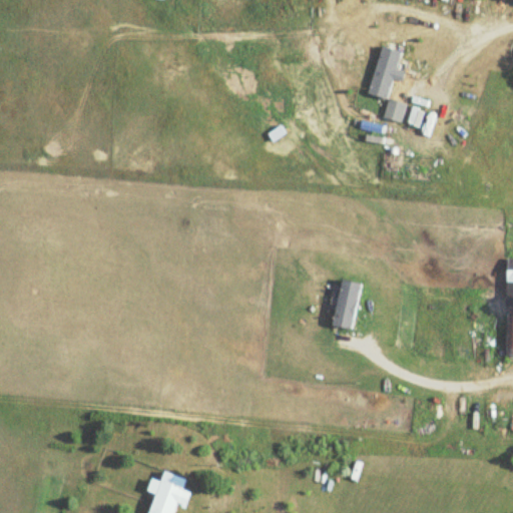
[(368,94),(388,100),(401,51),(381,46),(368,94)]
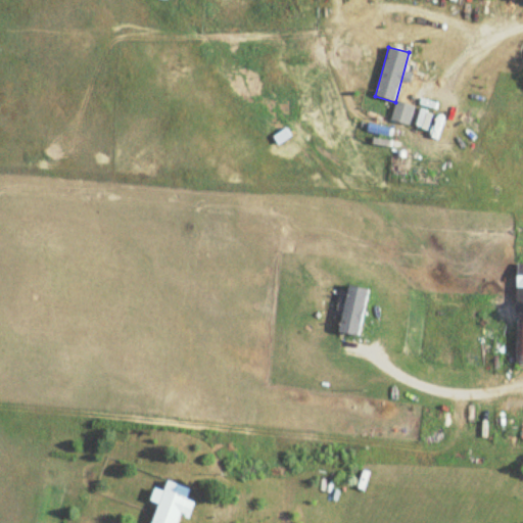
[(390,121),(408,127),(414,107),(396,101),(390,121)]
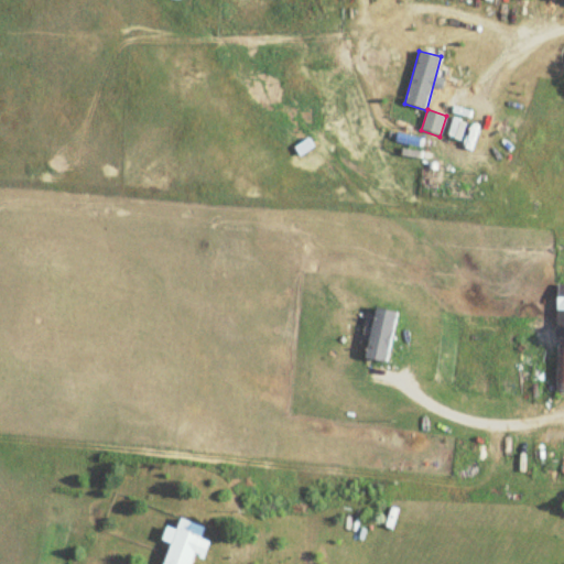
[(563,392),(563,282),(557,283),(554,392),(563,392)]
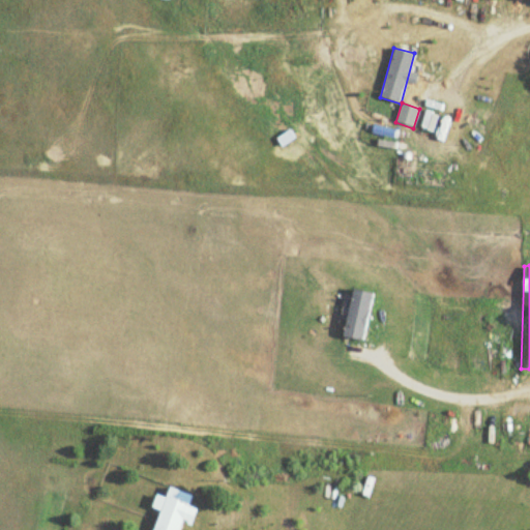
[(373,294),(354,289),(343,336),(362,341),(373,294)]
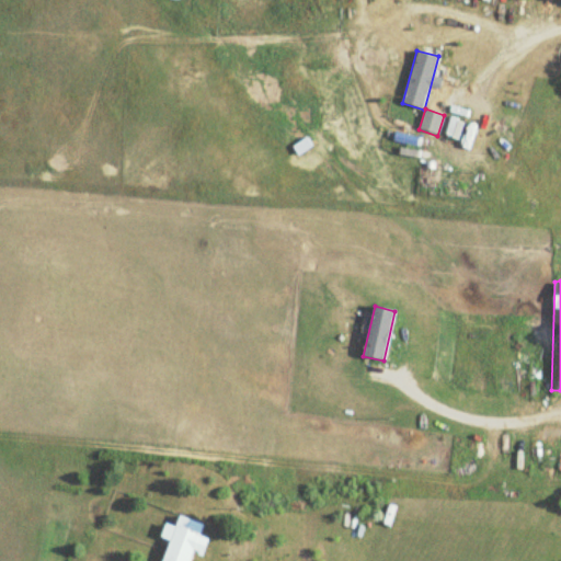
[(189,560),(203,525),(179,515),(161,560),(189,560)]
